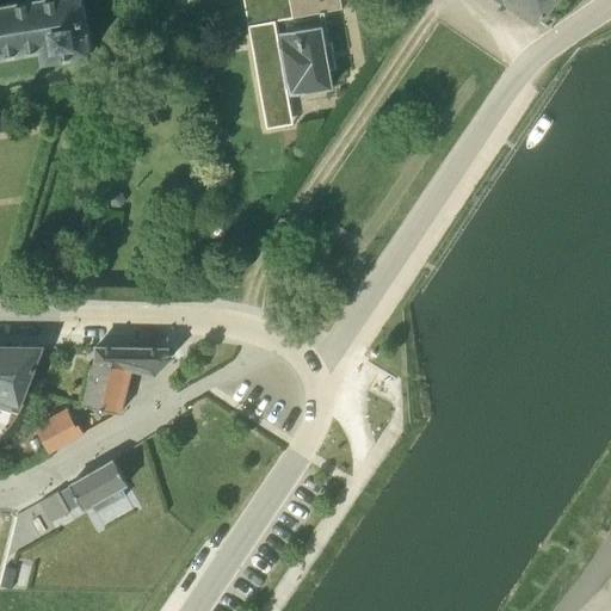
[(81,0),(22,0),(16,1),(0,4),(0,71),(39,65),(42,76),(94,67),(81,0)]
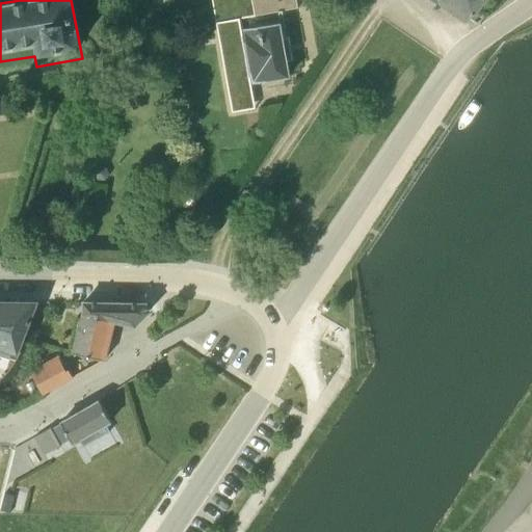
[(211,0),(231,111),(255,107),(250,83),(290,76),(287,60),(292,59),(287,36),(282,10),(296,7),(295,0),(211,0)]
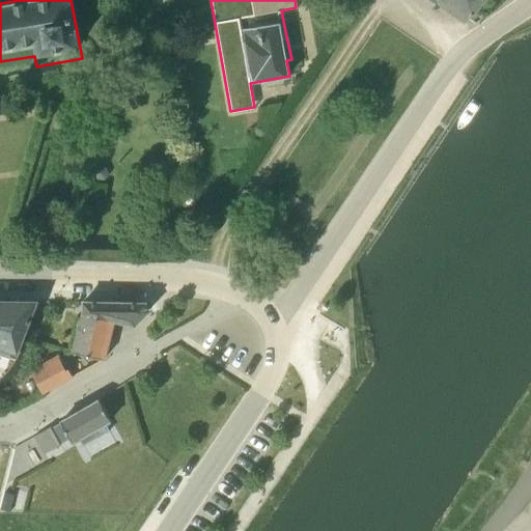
[(437,0),(467,20),(480,0),(437,0)]
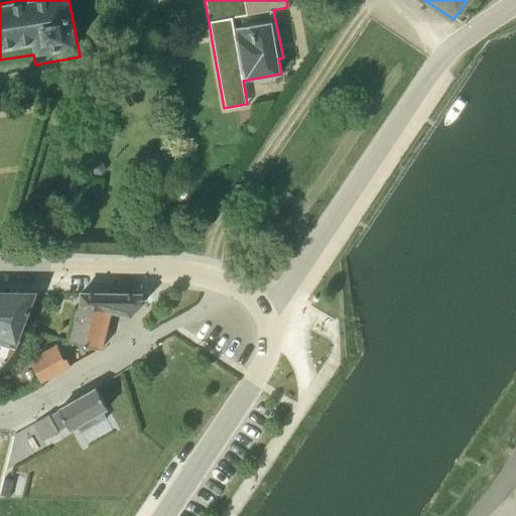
[(0,338),(15,343),(34,292),(0,291),(0,338)]
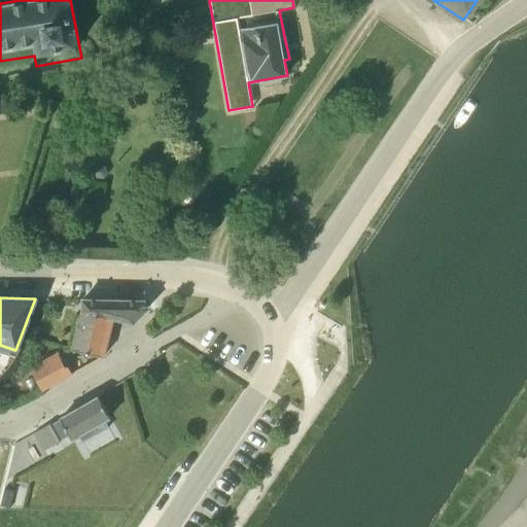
[(82,299),(81,309),(134,322),(147,307),(144,300),(82,299)]
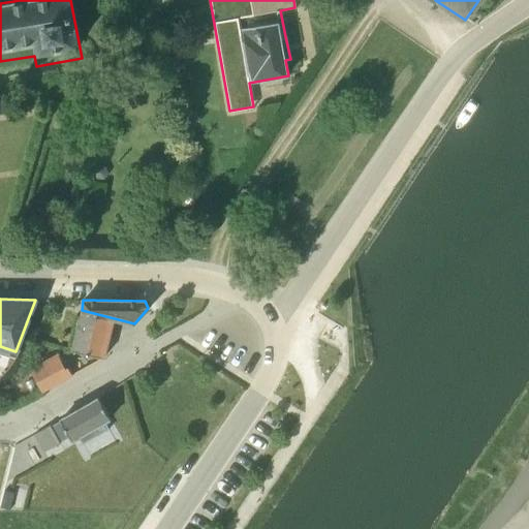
[(70,349),(103,358),(113,318),(82,310),(70,349)]
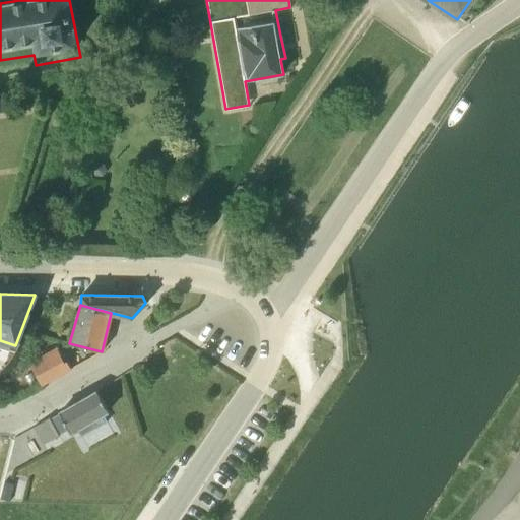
[(65,361),(63,362),(55,346),(38,356),(40,360),(30,364),(42,385),(69,370),(65,361)]
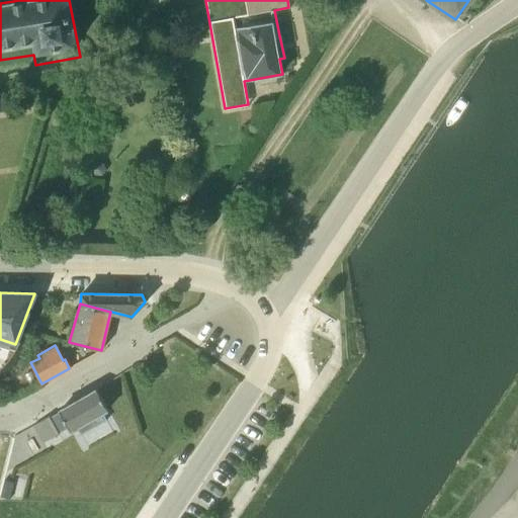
[(69,427),(71,431),(76,428),(80,435),(106,420),(102,414),(108,410),(96,390),(60,411),(34,425),(40,435),(38,436),(42,443),(57,436),(56,434),(69,427)]
